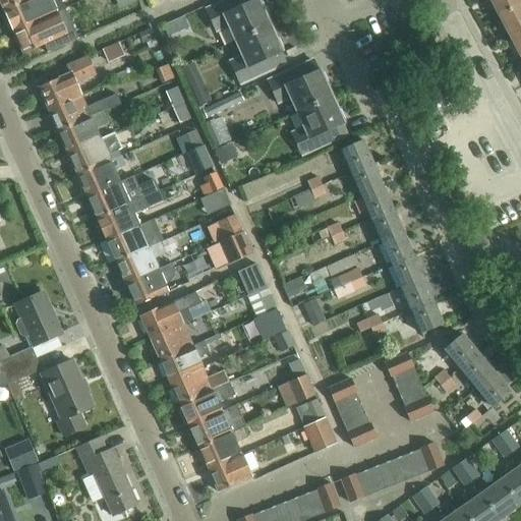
[(0,0),(0,4),(3,11),(27,0),(0,0)]
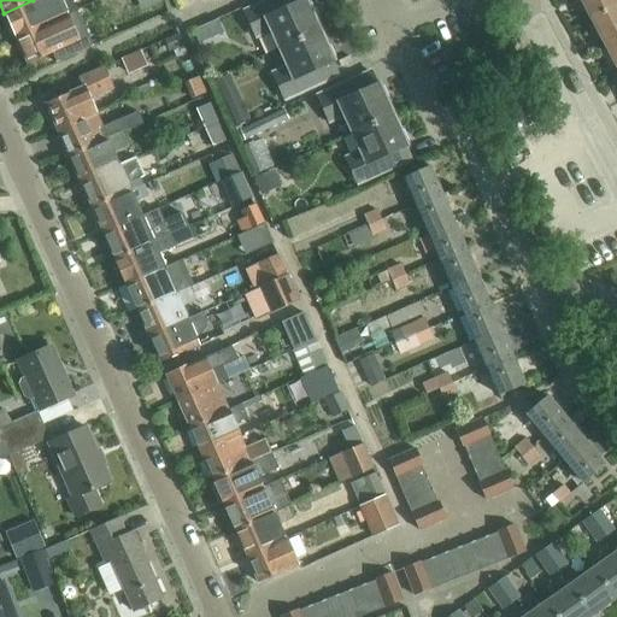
[(33,0),(4,13),(15,39),(77,11),(72,0),(33,0)]
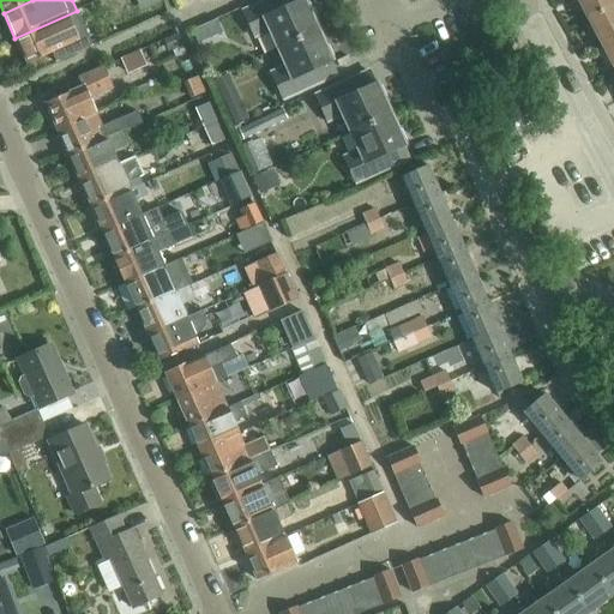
[(136,0),(140,11),(161,2),(160,0),(136,0)]
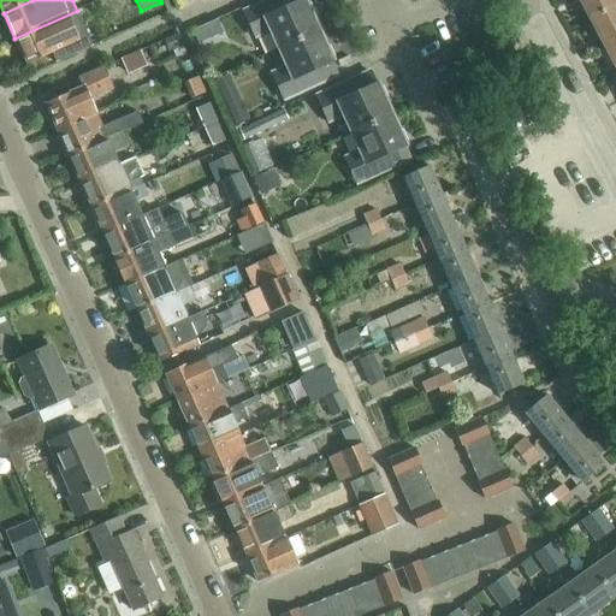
[(271,34),(278,52),(319,33),(312,16),(309,16),(304,5),(309,4),(307,0),(302,3),(301,0),(272,0),(243,13),(255,41),(271,34)]
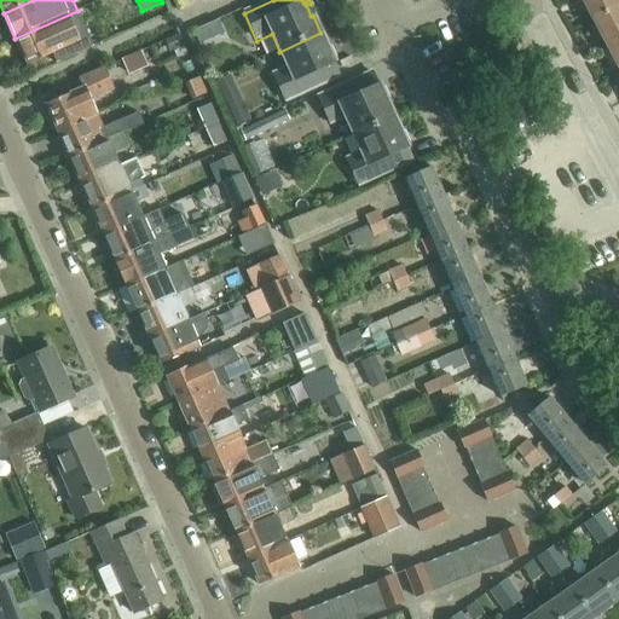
[(580,0),(591,21),(618,6),(615,0),(580,0)]
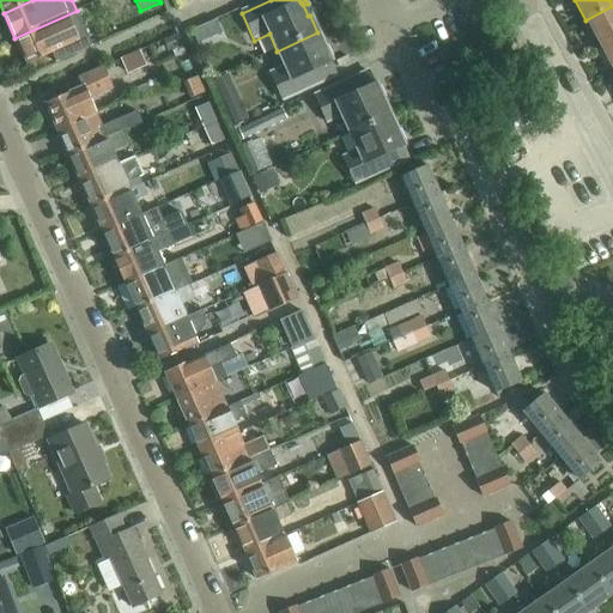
[(599,46),(612,37),(612,6),(586,20),(599,46)]
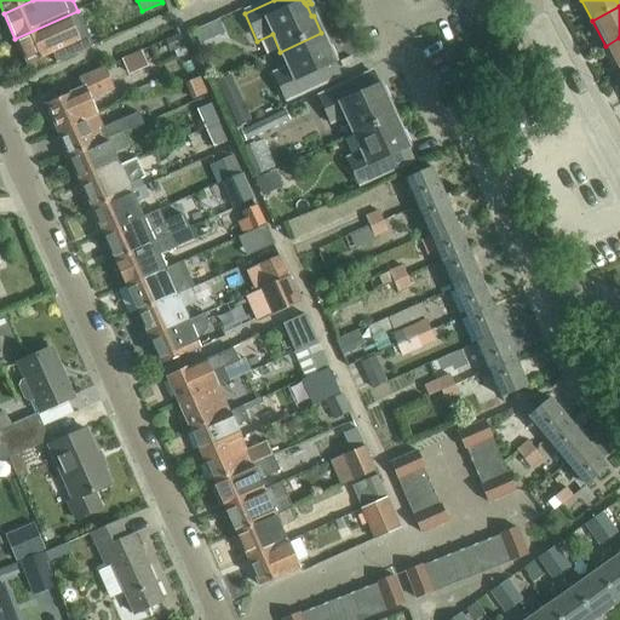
[(27,65),(52,53),(56,62),(93,46),(78,11),(15,39),(27,65)]
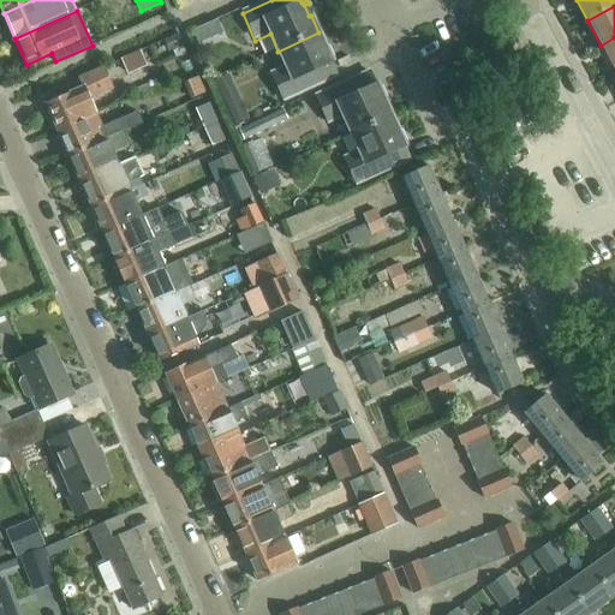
[(206,30),(197,47),(210,53),(219,36),(206,30)]
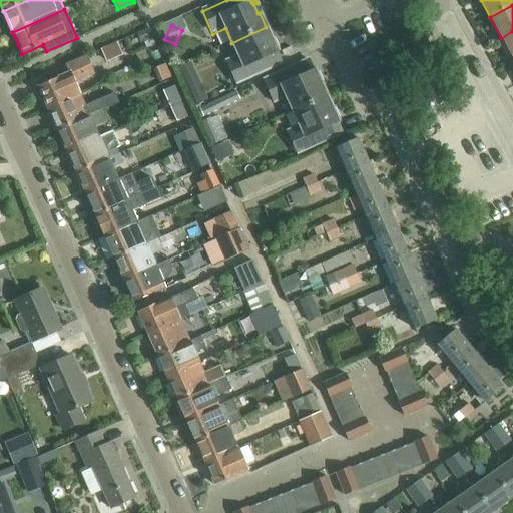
[(276,54),(280,52),(278,49),(275,50),(271,42),(272,41),(266,27),(231,43),(238,57),(225,62),(236,85),(281,65),(276,54)]
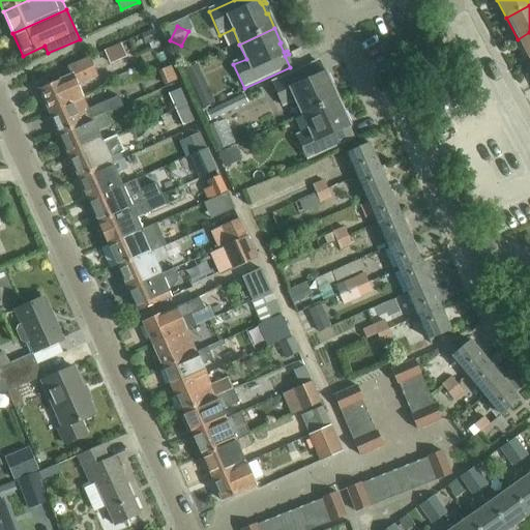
[(153,30),(140,36),(144,47),(158,40),(154,30),(153,30)]
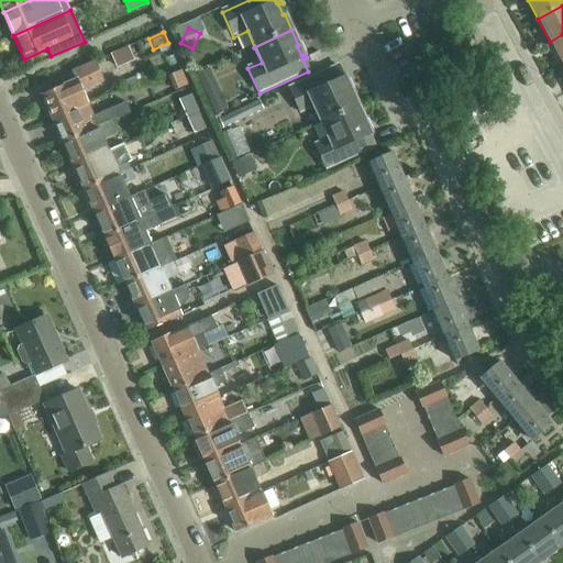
[(562,65),(562,64),(562,34),(550,42),(562,65)]
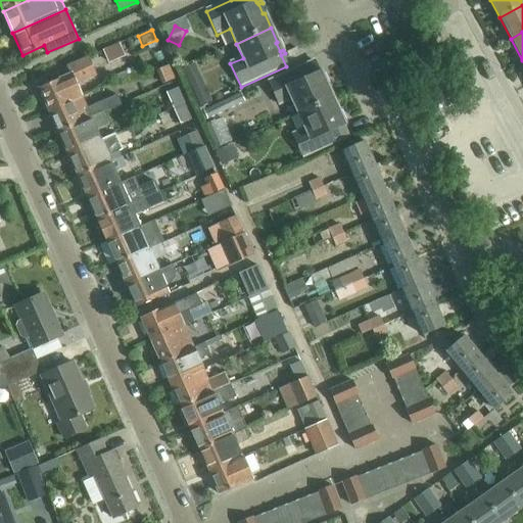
[(119,44),(103,50),(108,63),(124,56),(119,44)]
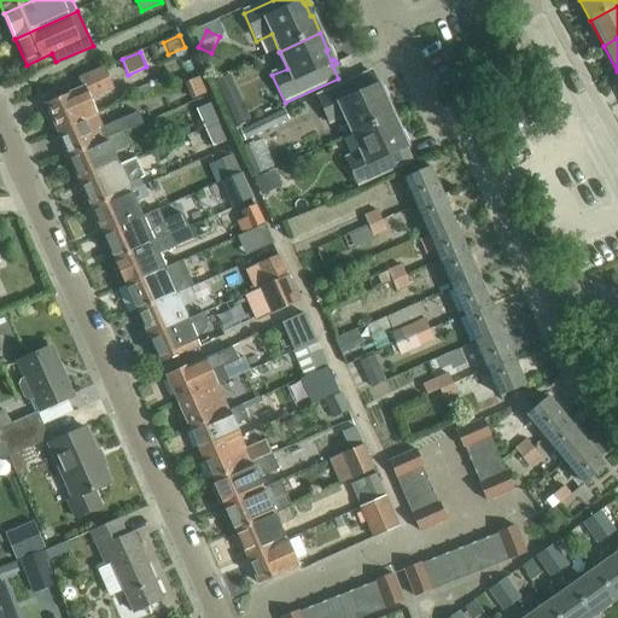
[(79,77),(83,88),(45,105),(57,132),(95,115),(89,100),(114,91),(104,68),(79,77)]
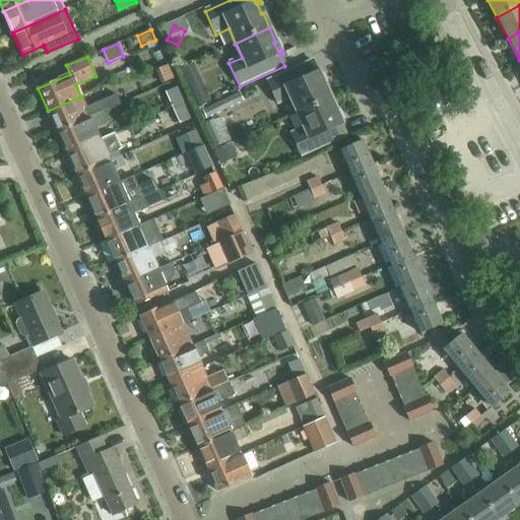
[(289,100),(297,114),(330,99),(324,84),(323,84),(318,75),(322,73),(320,70),(316,72),(312,62),(267,82),(277,105),(289,100)]
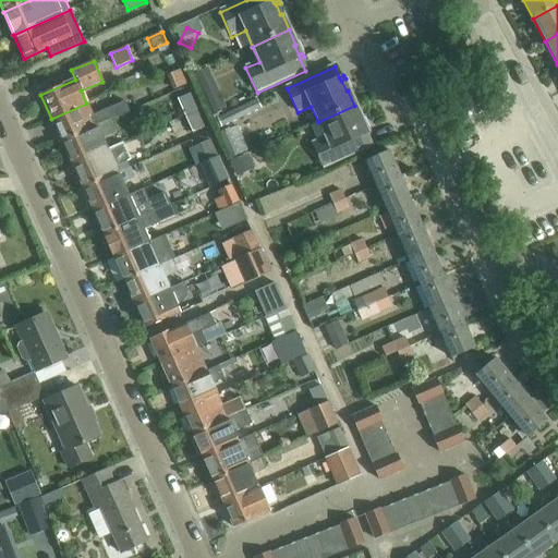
[(180,69),(167,74),(172,87),(184,83),(185,82),(180,69)]
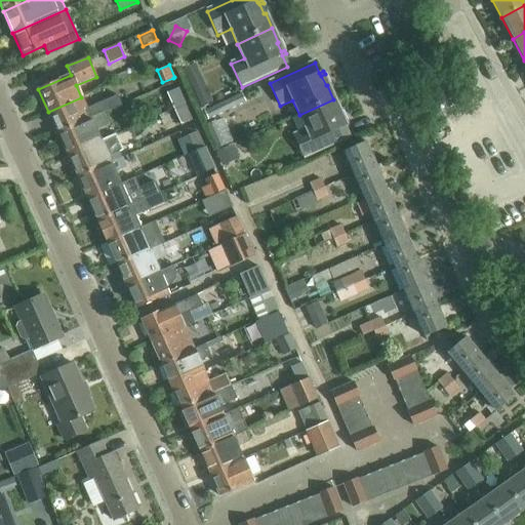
[(194,65),(182,71),(199,109),(211,103),(194,65)]
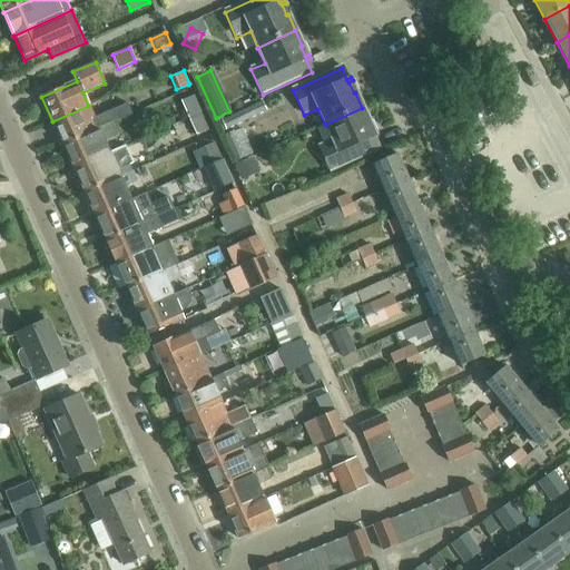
[(195,96),(180,101),(188,118),(202,112),(195,96)]
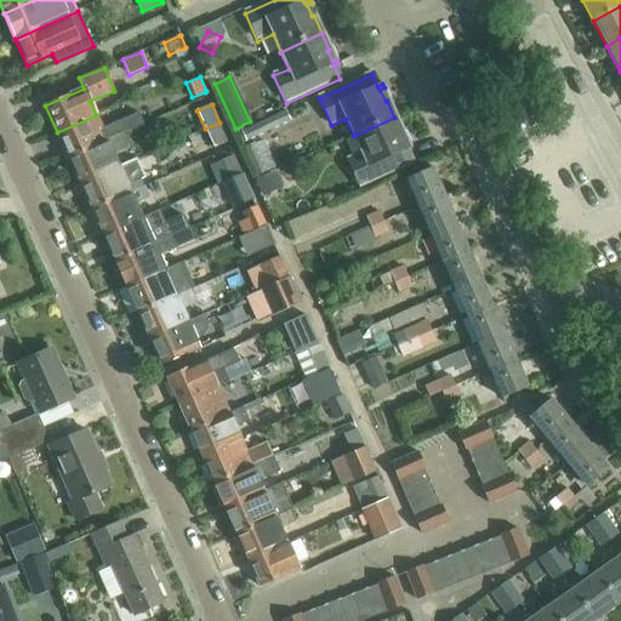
[(241,127),(235,130),(241,144),(291,120),(285,110),(243,131),(241,127)]
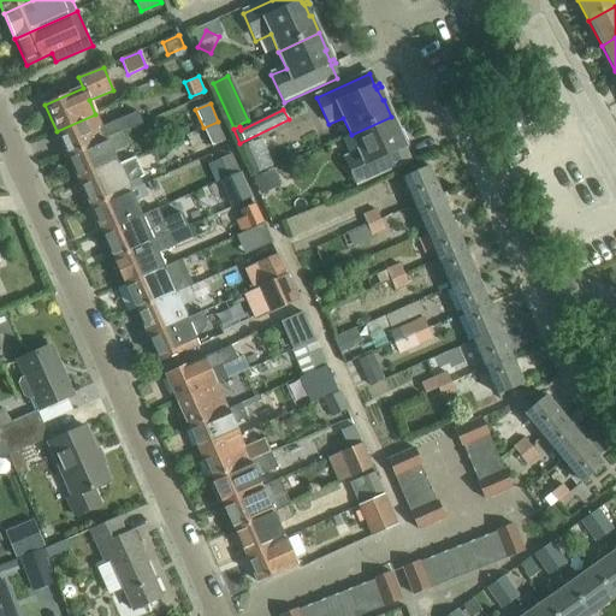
[(142,124),(136,112),(101,128),(95,114),(57,131),(67,157),(120,132),(120,134),(142,124)]
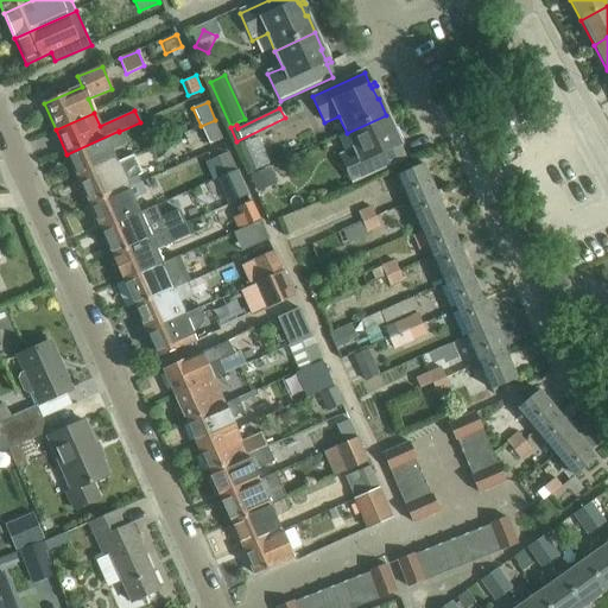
[(398,146),(403,145),(401,141),(397,143),(393,133),(394,132),(386,115),(347,133),(354,151),(340,157),(352,184),(404,160),(398,146)]
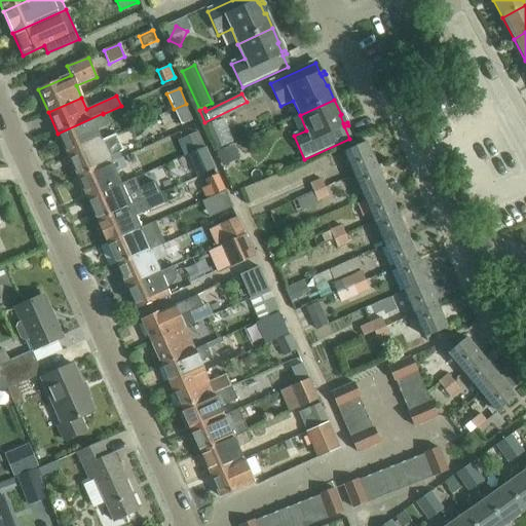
[(186,105),(174,110),(181,125),(193,119),(186,105)]
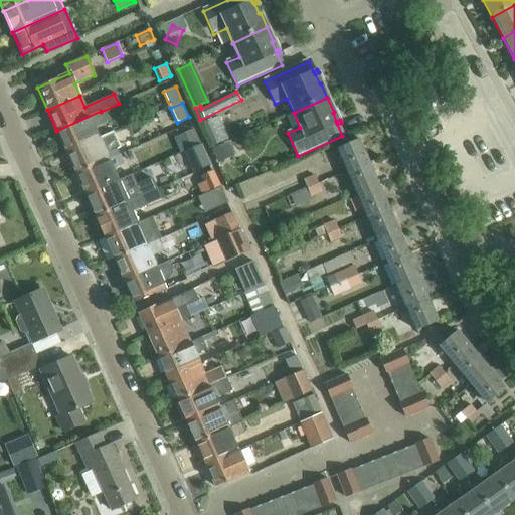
[(106,123),(101,112),(101,111),(56,131),(65,152),(99,138),(95,128),(106,123)]
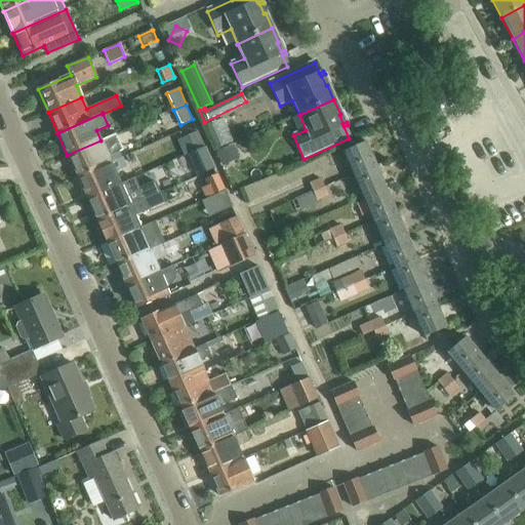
[(215,120),(206,124),(216,149),(226,145),(215,120)]
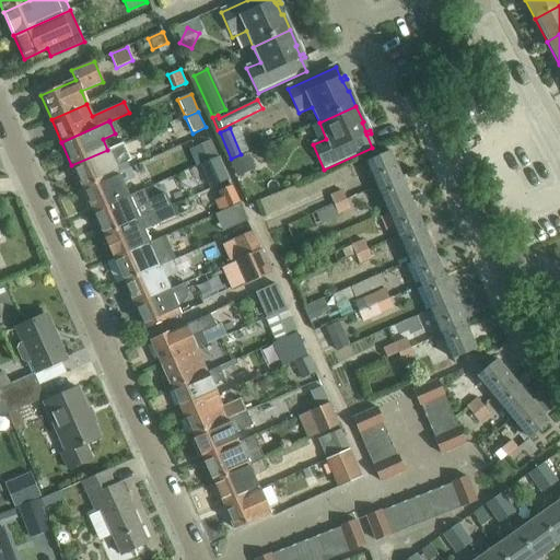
[(211,140),(201,144),(208,160),(199,163),(200,165),(219,158),(211,140)]
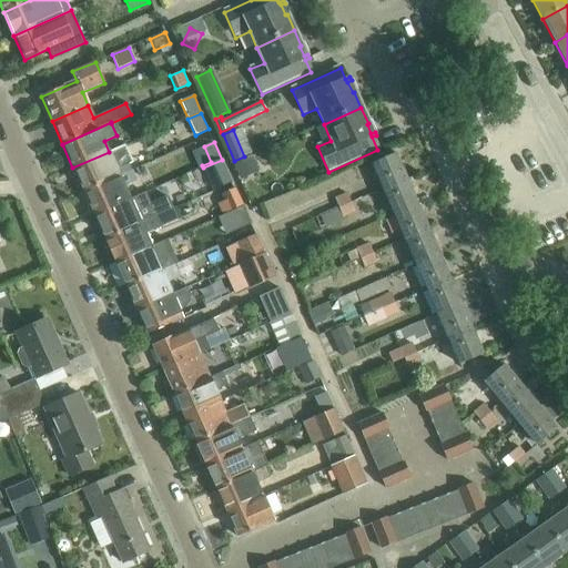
[(124,145),(109,152),(72,168),(83,192),(131,171),(128,165),(133,163),(124,145)]
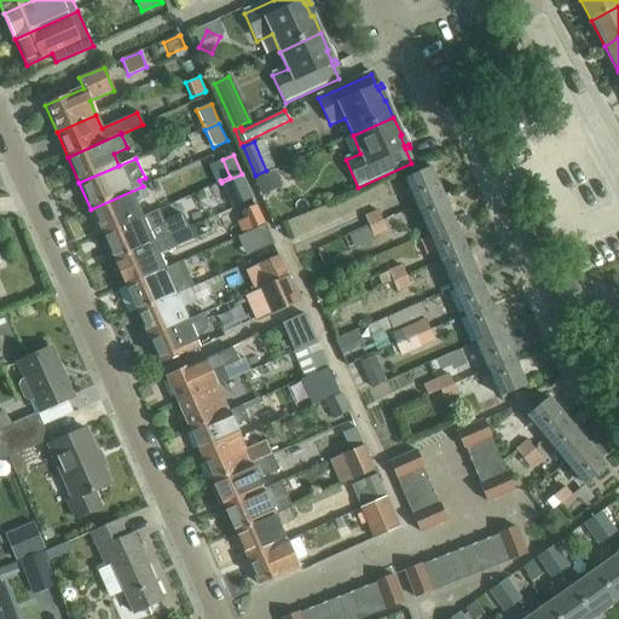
[(405,179),(417,208),(441,197),(429,168),(405,179)]
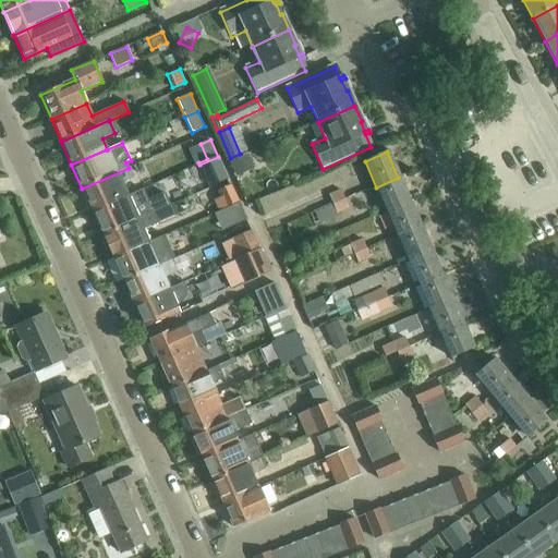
[(237,159),(229,162),(237,177),(243,174),(254,169),(246,155),(237,159)]
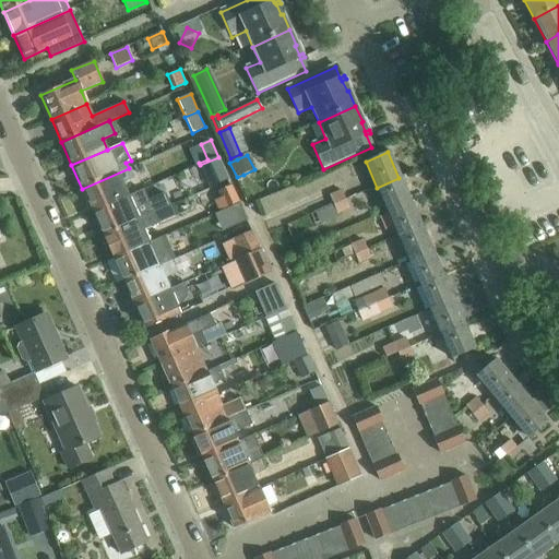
[(194,192),(227,177),(218,157),(200,165),(201,167),(189,173),(188,169),(182,173),(190,189),(192,189),(194,192)]
